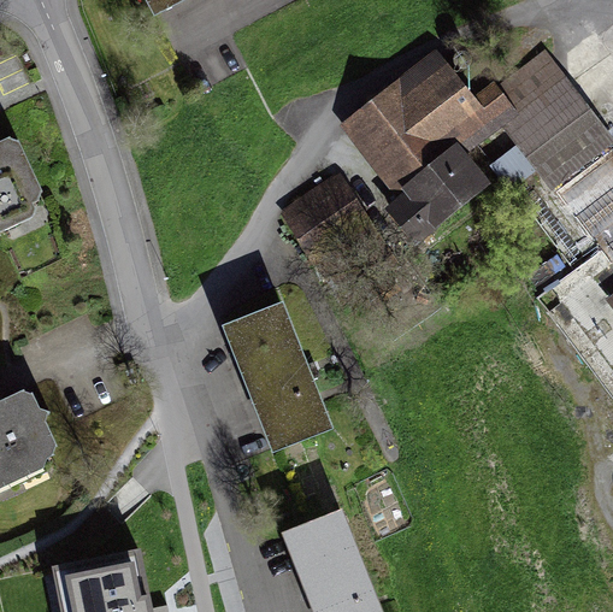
[(141,0),(149,15),(176,0),(141,0)]
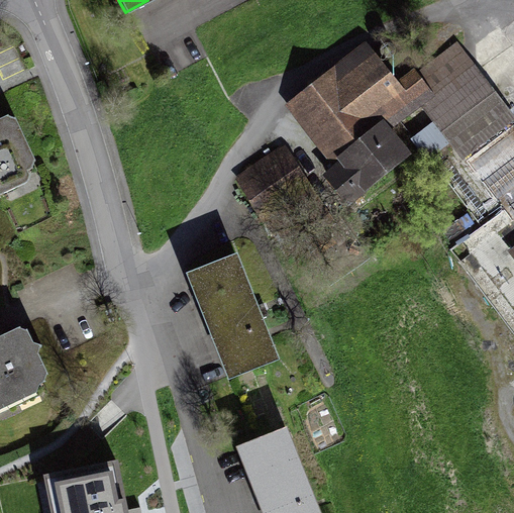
[(372,42),(289,105),(336,169),(420,105),(372,42)]
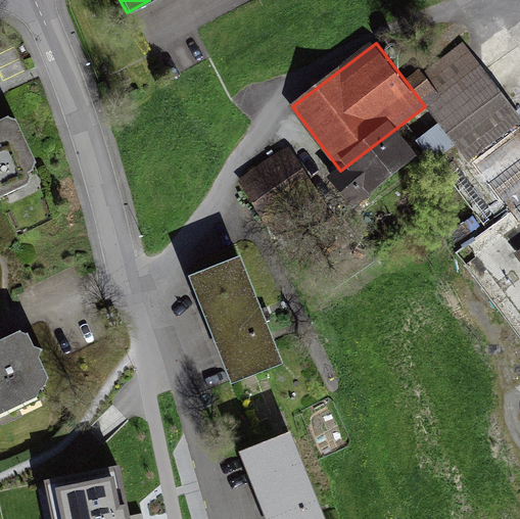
[(519,109),(483,62),(429,103),(519,222),(519,221),(519,109)]
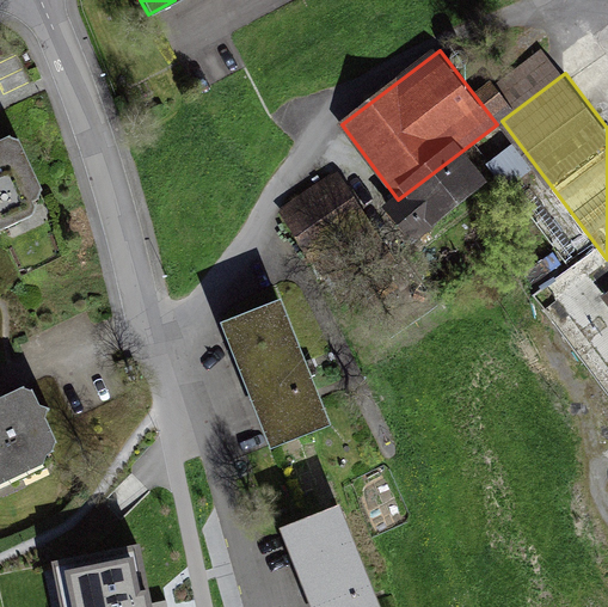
[(0,224),(35,209),(43,188),(8,129),(0,128),(0,224)]
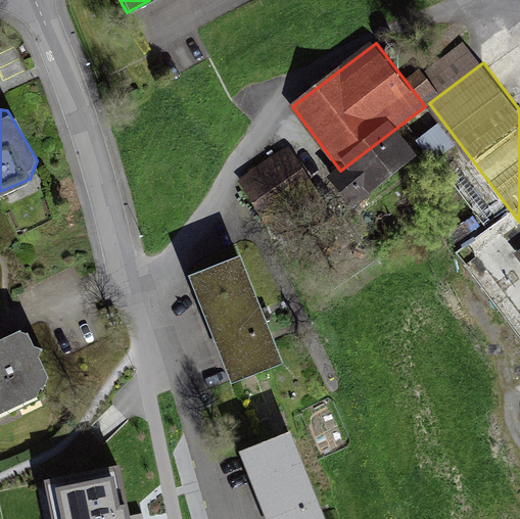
[(281,152),(243,178),(285,240),(323,214),(281,152)]
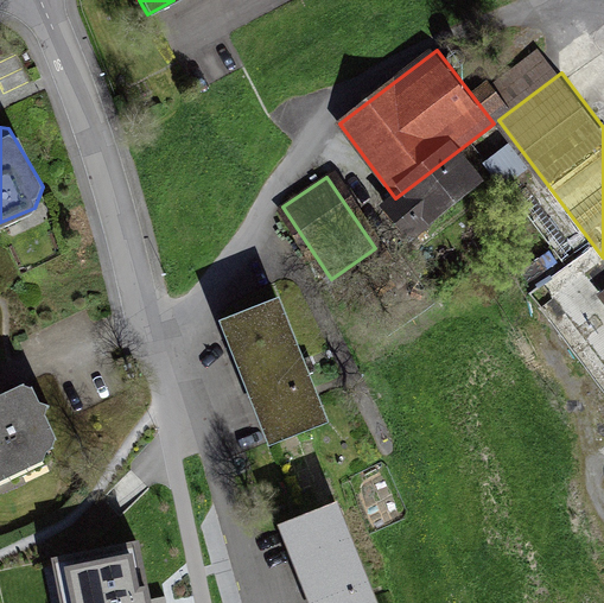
[(547,248),(523,266),(531,278),(555,260),(547,248)]
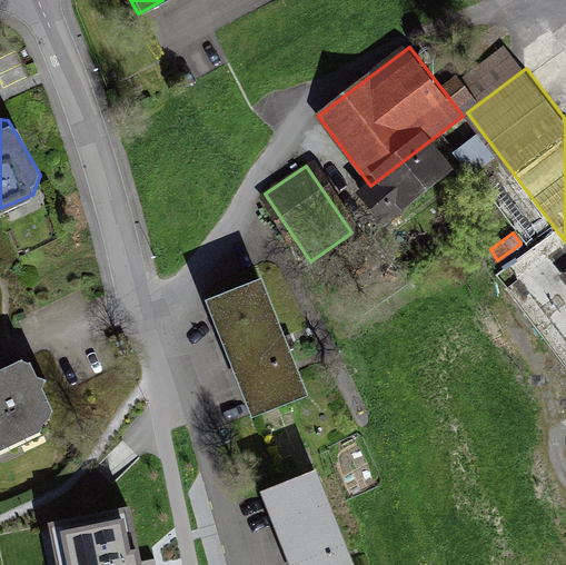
[(207,298),(248,409),(304,389),(262,277),(207,298)]
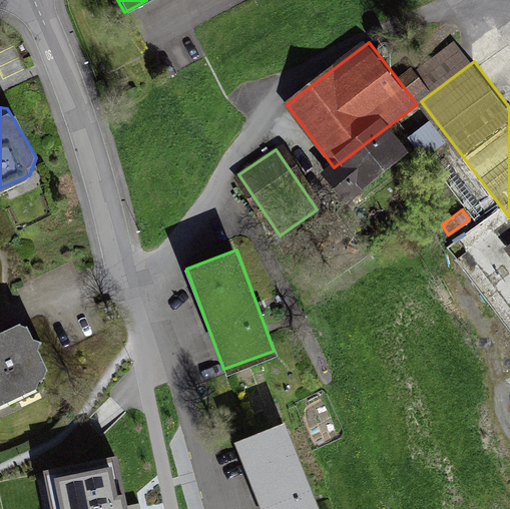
[(509,286),(491,289),(492,301),(509,299),(509,286)]
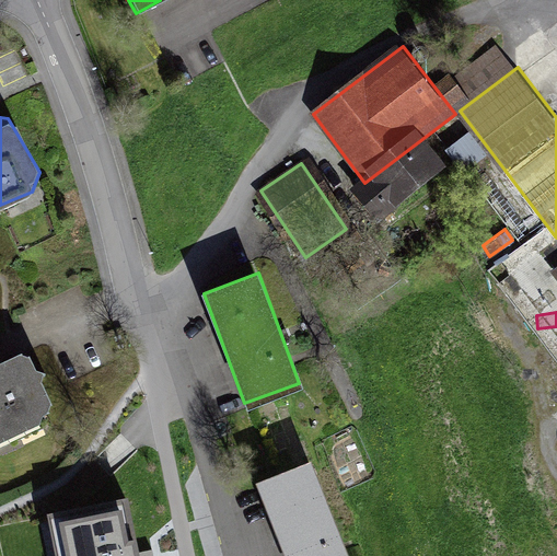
[(0,448),(59,413),(27,355),(0,365),(0,448)]
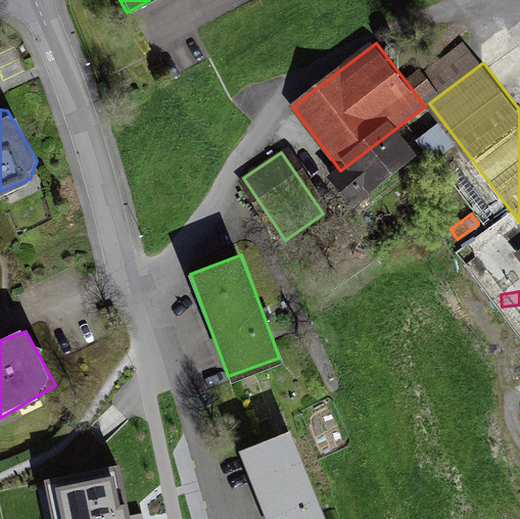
[(235,452),(262,518),(326,518),(290,430),(235,452)]
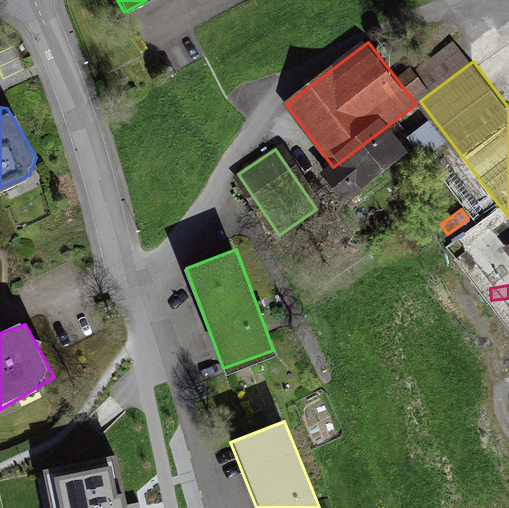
[(123,507),(112,453),(41,468),(49,507),(123,507)]
